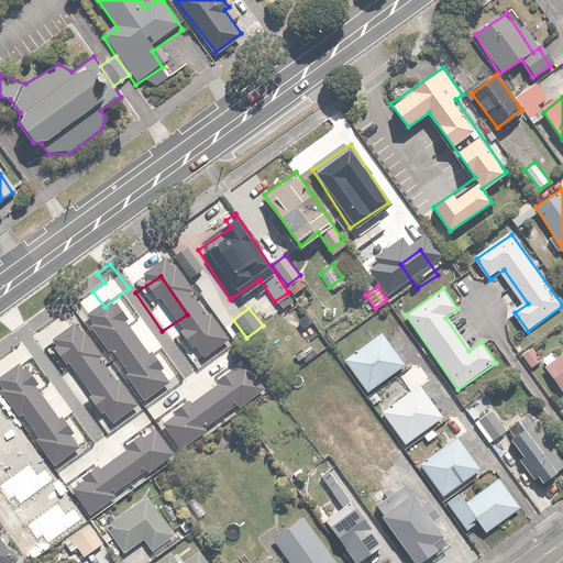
[(138,341),(113,310),(90,328),(114,360),(138,341)]
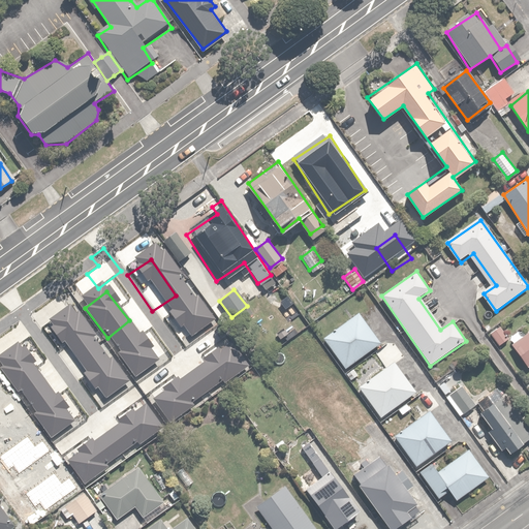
[(197,297),(181,308),(198,334),(215,323),(197,297)]
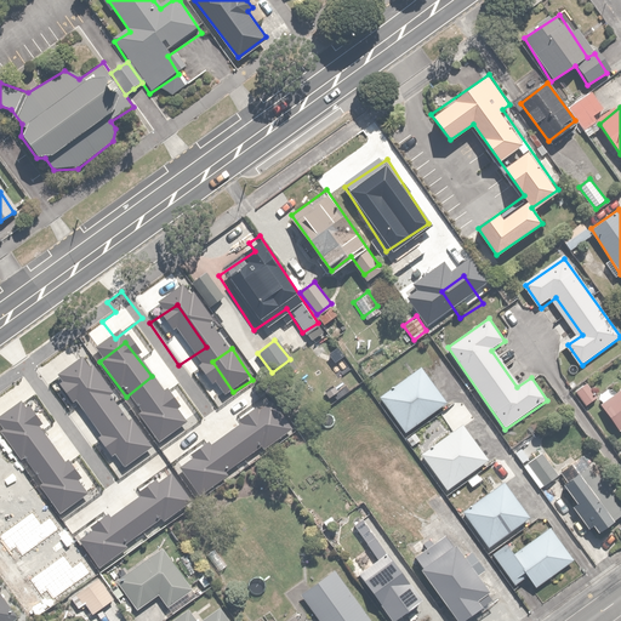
[(446,403),(421,369),(382,397),(406,431),(446,403)]
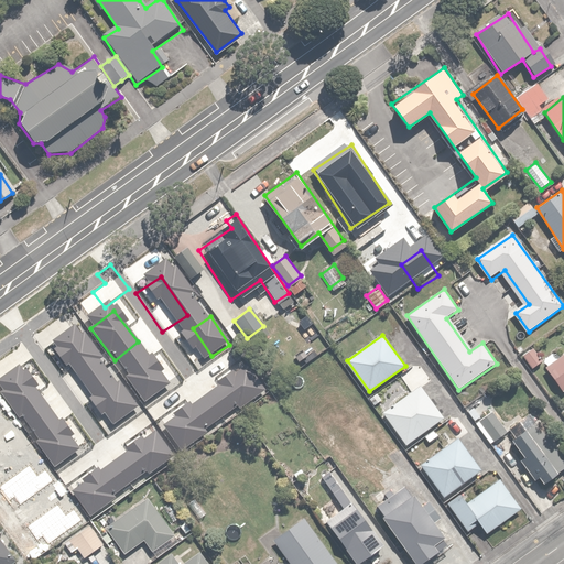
[(114,392),(73,336),(47,354),(88,410),(114,392)]
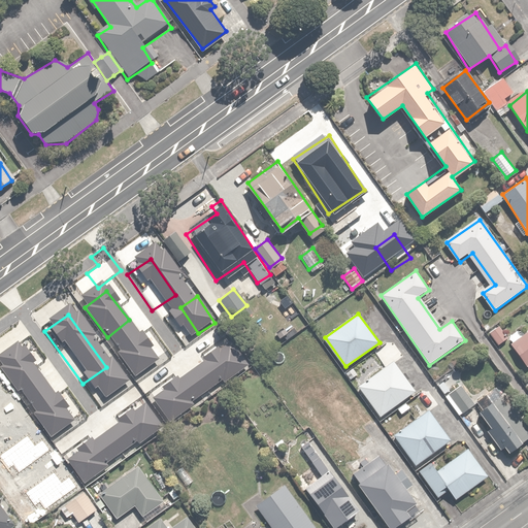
[(498,326),(489,333),(498,343),(506,336),(498,326)]
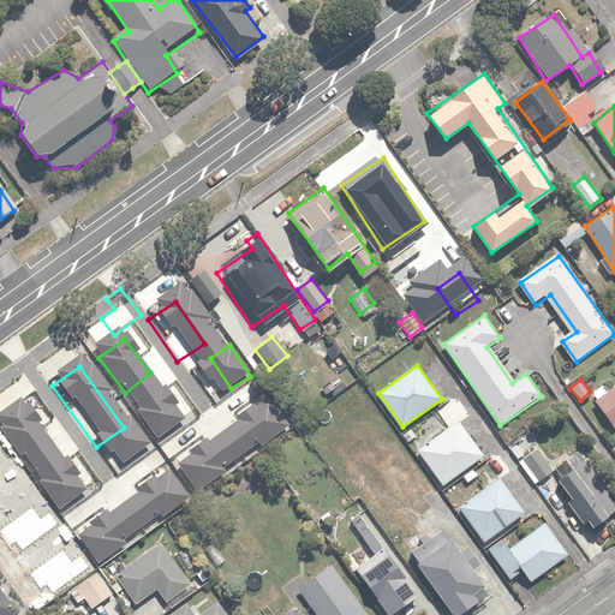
[(614,419),(614,383),(595,398),(611,423),(614,419)]
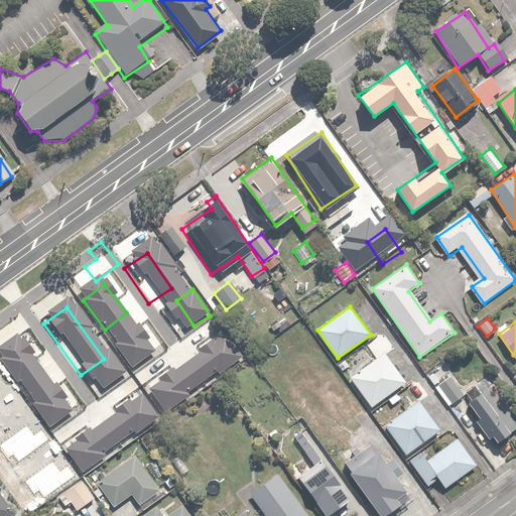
[(46,373),(23,340),(0,357),(24,389),(46,373)]
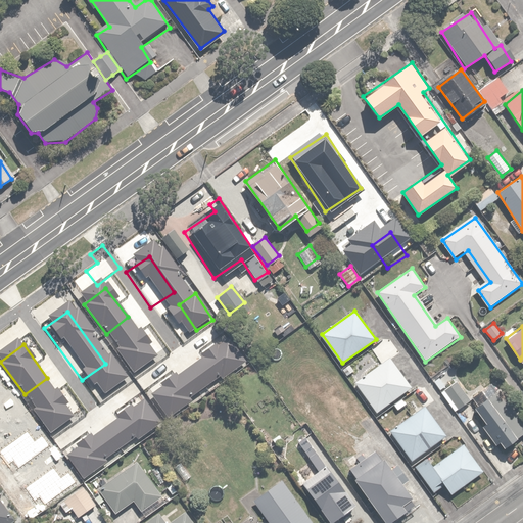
[(409,388),(390,360),(358,381),(377,410),(409,388)]
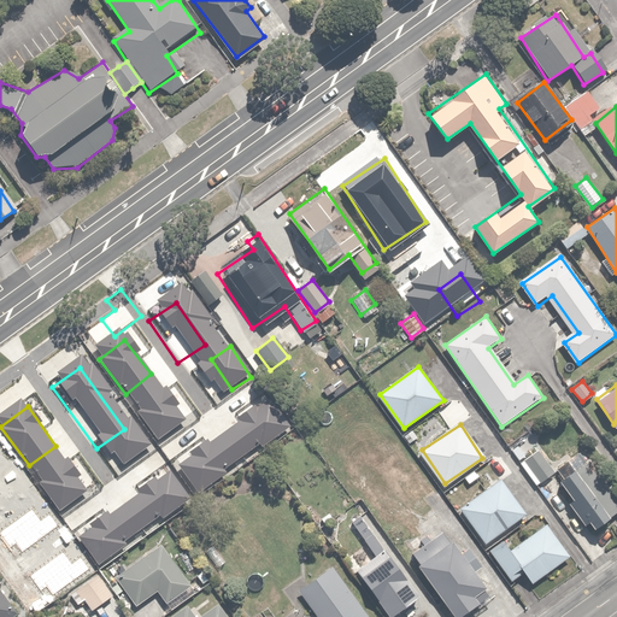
[(152,438),(141,447),(156,466),(168,458),(152,438)]
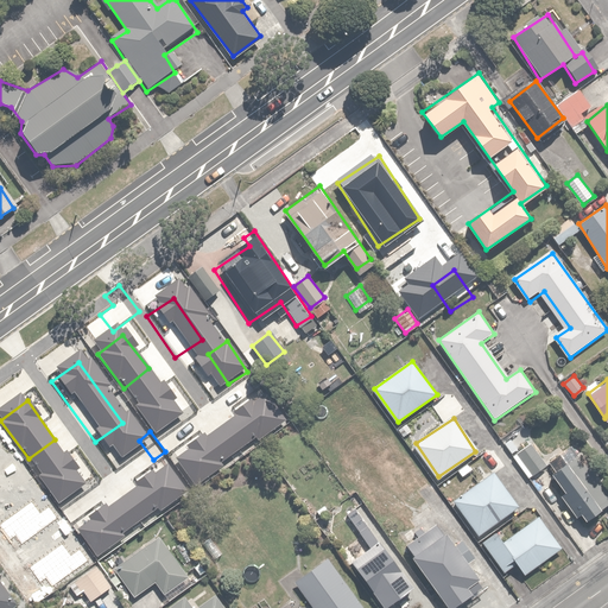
[(529,444),(515,454),(531,475),(544,466),(529,444)]
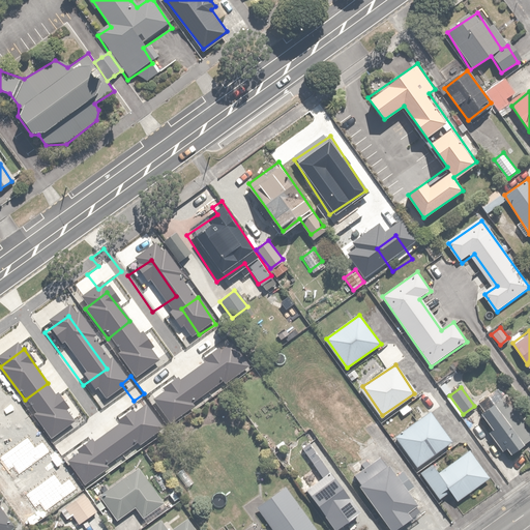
[(529,442),(529,438),(505,400),(478,417),(505,459),(529,442)]
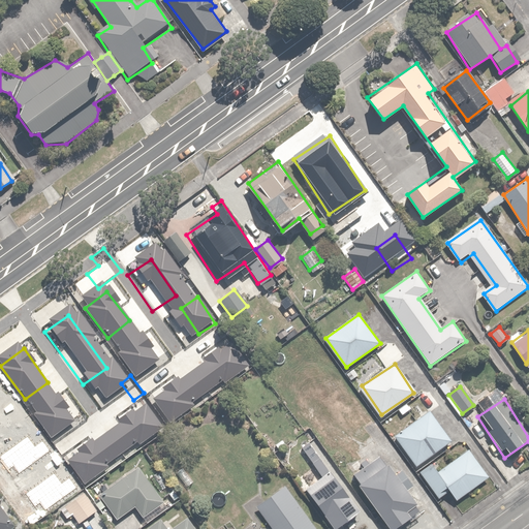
[(0,424),(11,416),(0,400),(0,424)]
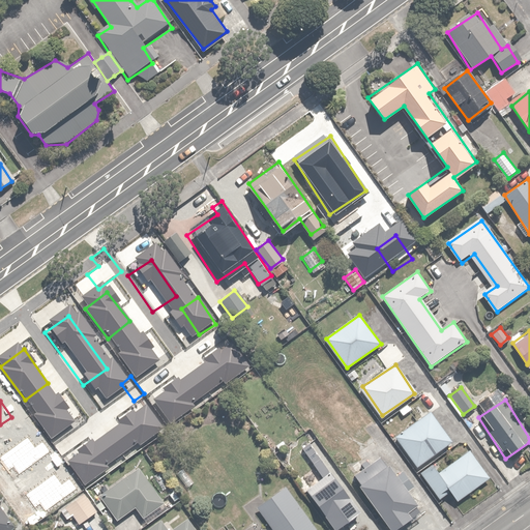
[(104,417),(94,403),(78,414),(86,428),(104,417)]
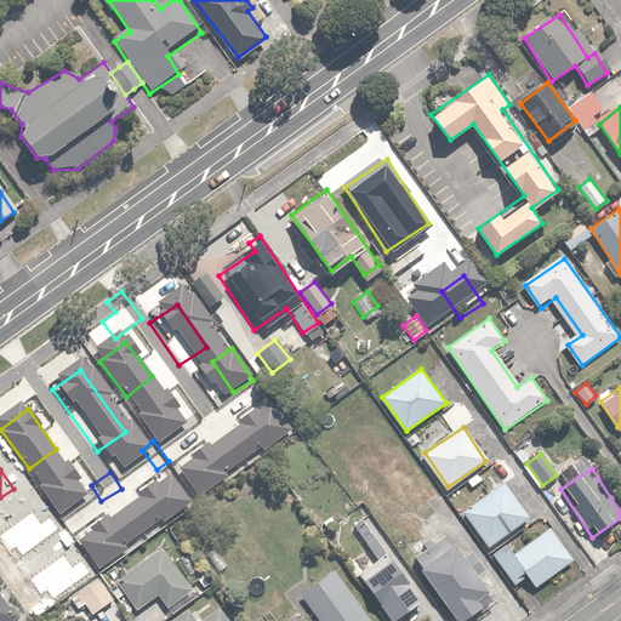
[(528,519),(505,486),(467,513),(489,546),(528,519)]
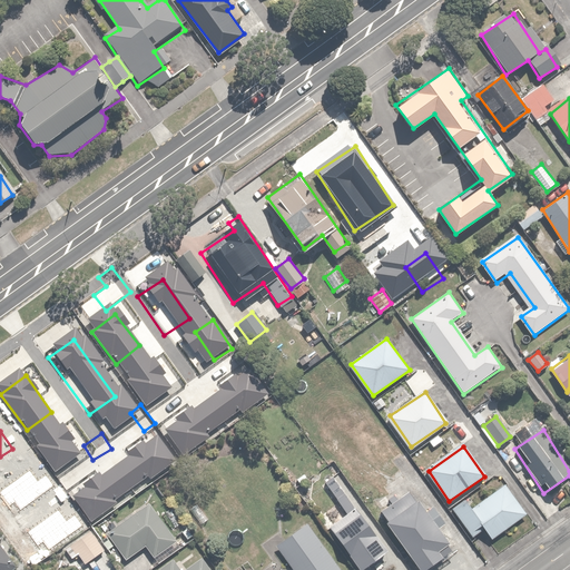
[(482,547),(527,516),(508,488),(482,505),(475,495),(455,510),(482,547)]
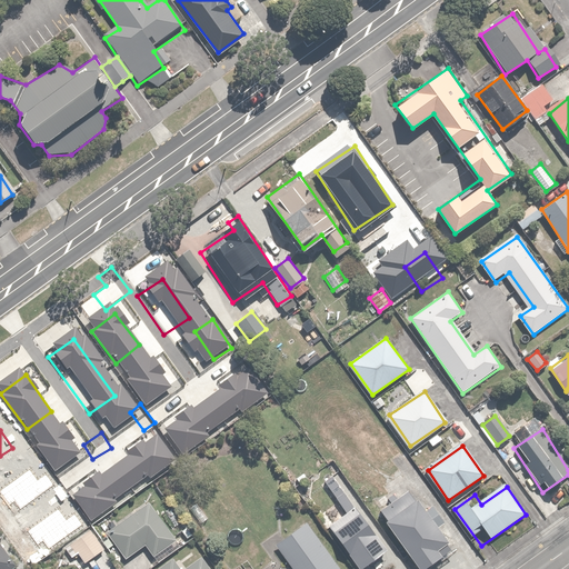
[(425,568),(451,551),(411,493),(385,512),(423,568),(425,568)]
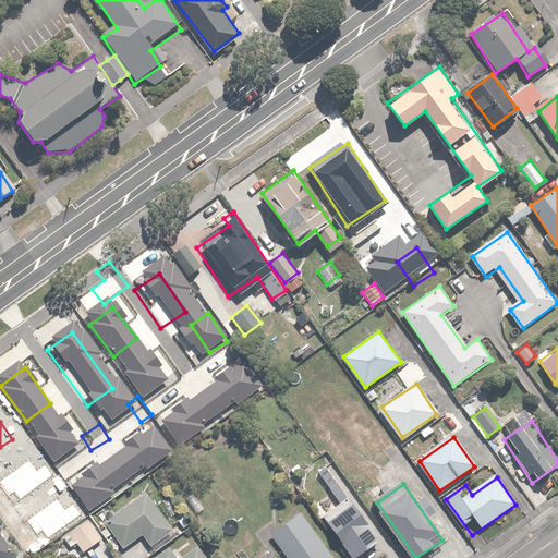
[(170,529),(146,494),(108,520),(123,543),(141,531),(149,543),(170,529)]
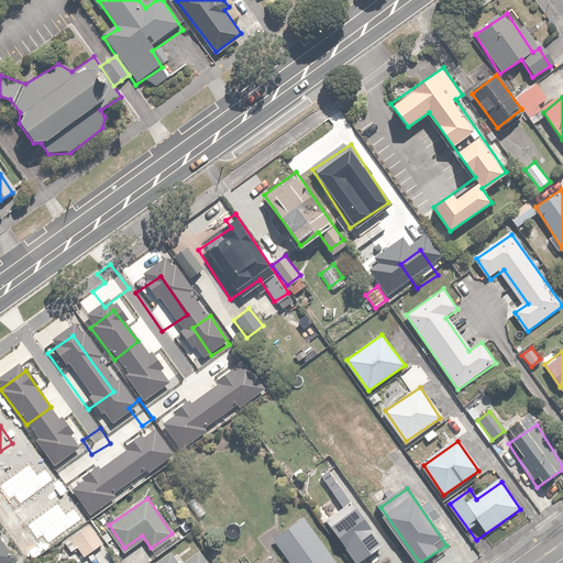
[(378,544),(351,503),(327,518),(354,560),(378,544)]
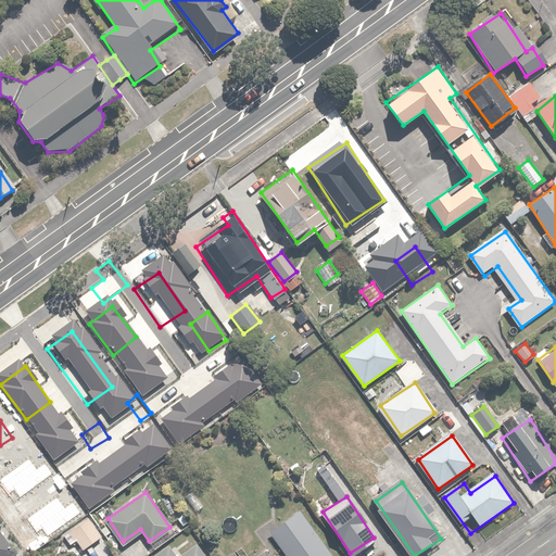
[(46,538),(29,514),(15,525),(32,547),(46,538)]
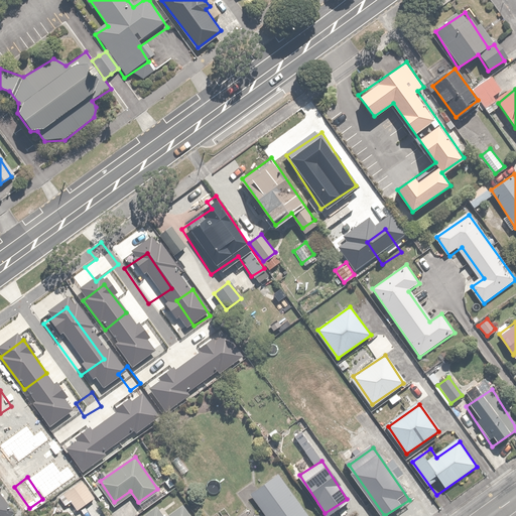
[(306,515),(279,477),(250,496),(264,515),(306,515)]
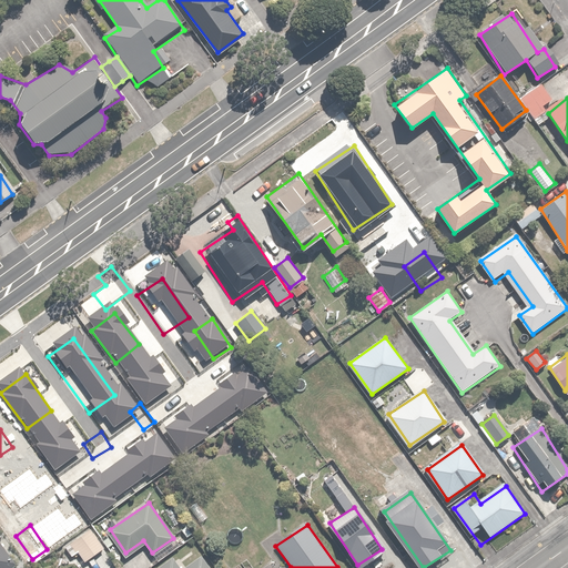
[(102,549),(91,533),(73,544),(85,561),(102,549)]
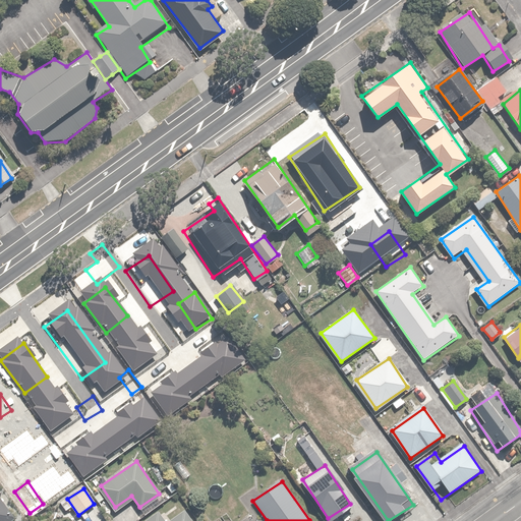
[(0,520),(11,520),(0,504),(0,520)]
